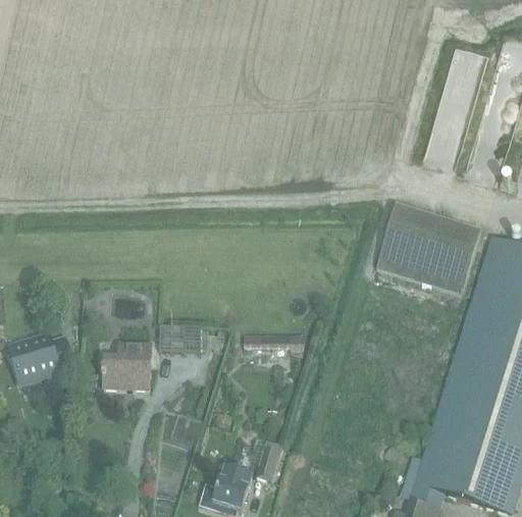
[(374,267),(460,294),(478,231),(393,205),(374,267)]
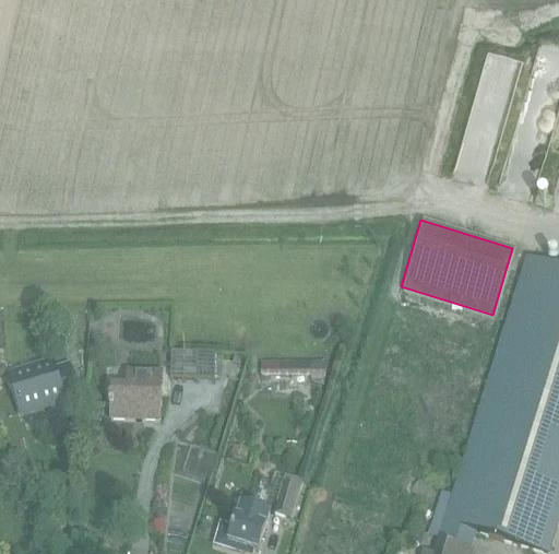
[(558,261),(525,251),(443,519),(475,529),(548,551),(558,516),(558,261)]
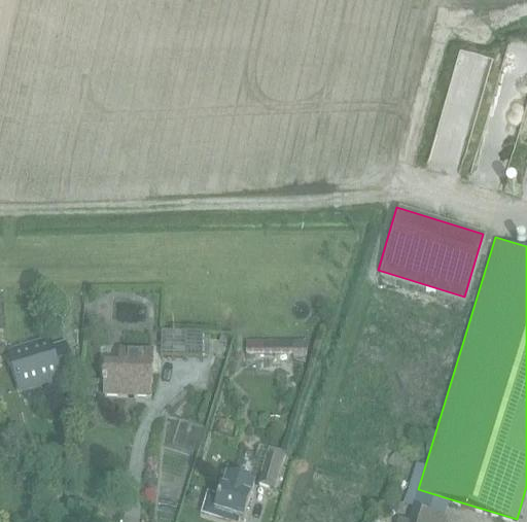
[(68,319),(69,336),(78,336),(78,319),(68,319)]
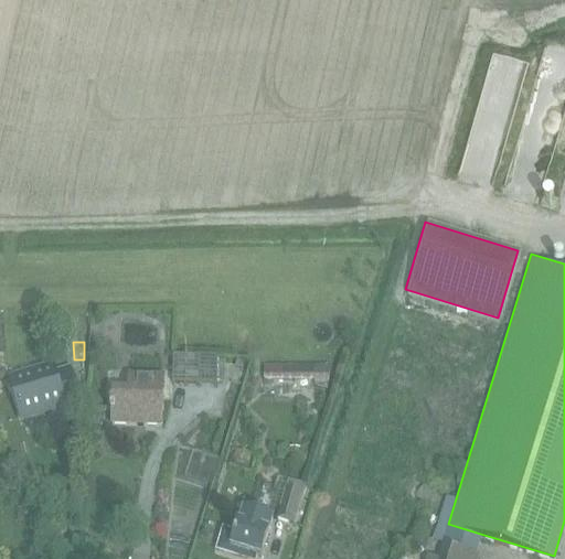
[(172,378),(217,379),(219,354),(173,352),(172,378)]
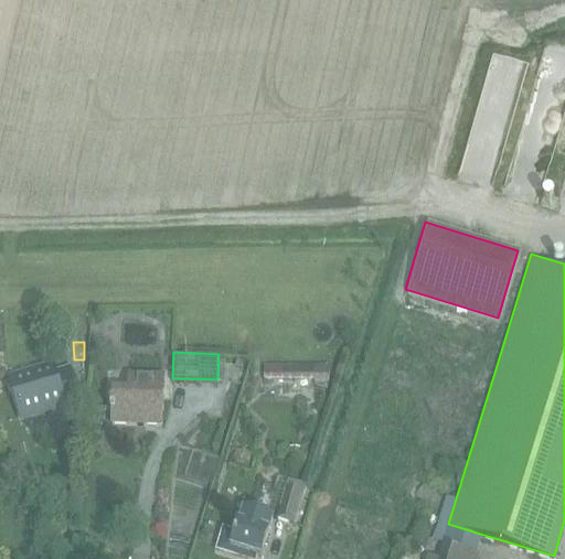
[(343,362),(298,363),(298,354),(279,354),(279,368),(290,368),(290,386),(327,385),(327,371),(343,371),(343,362)]
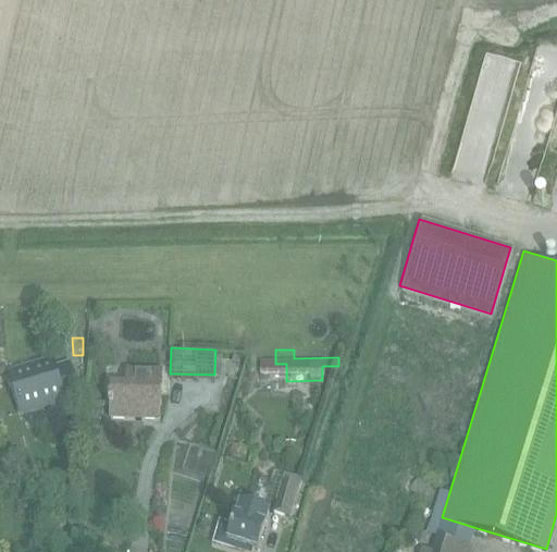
[(52,362),(32,368),(11,373),(21,407),(63,395),(61,389),(76,384),(69,359),(52,364),(52,362)]
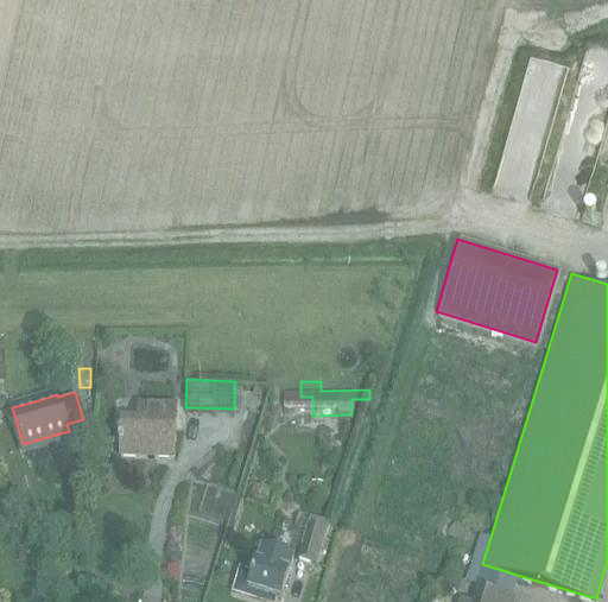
[(122,418),(121,429),(121,452),(175,455),(176,401),(139,400),(138,419),(122,418)]
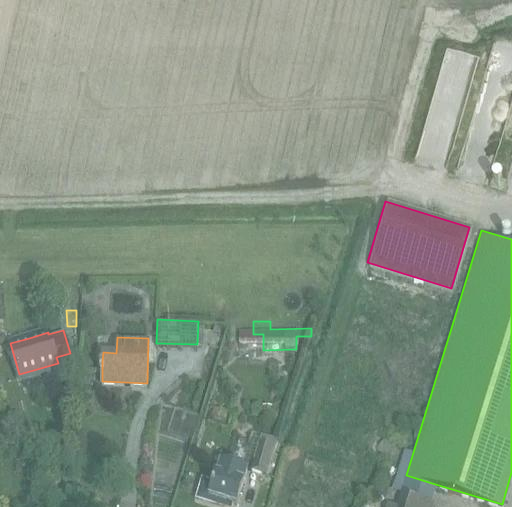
[(251,467),(267,472),(277,437),(262,432),(251,467)]
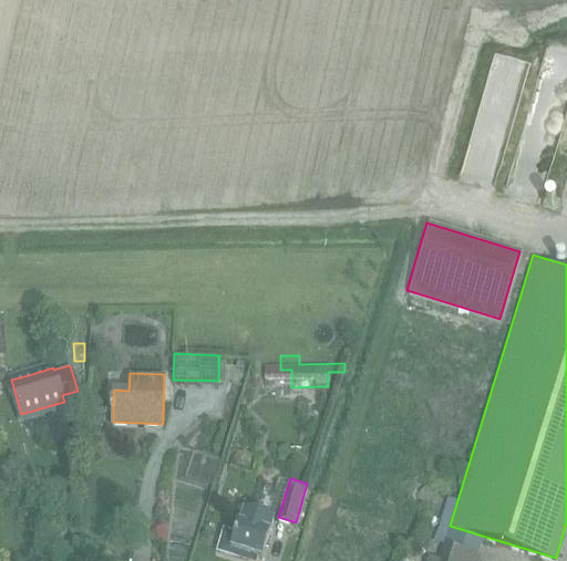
[(225,529),(218,549),(248,558),(250,552),(263,556),(268,534),(274,516),(245,507),(240,521),(239,520),(238,525),(236,532),(225,529)]
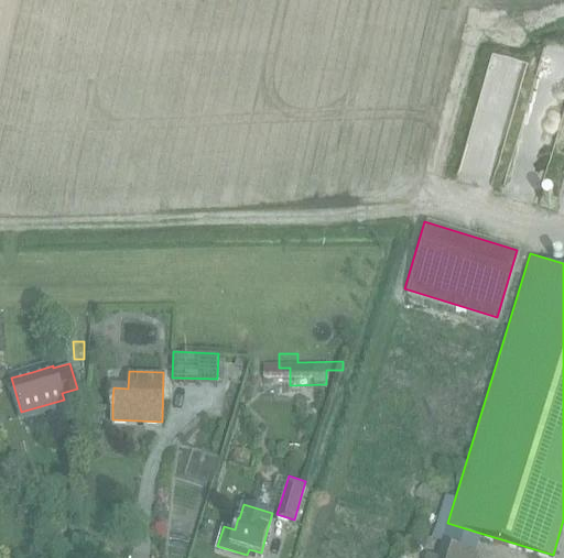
[(427,551),(425,557),(477,557),(478,556),(473,554),(479,533),(447,523),(438,555),(427,551)]
